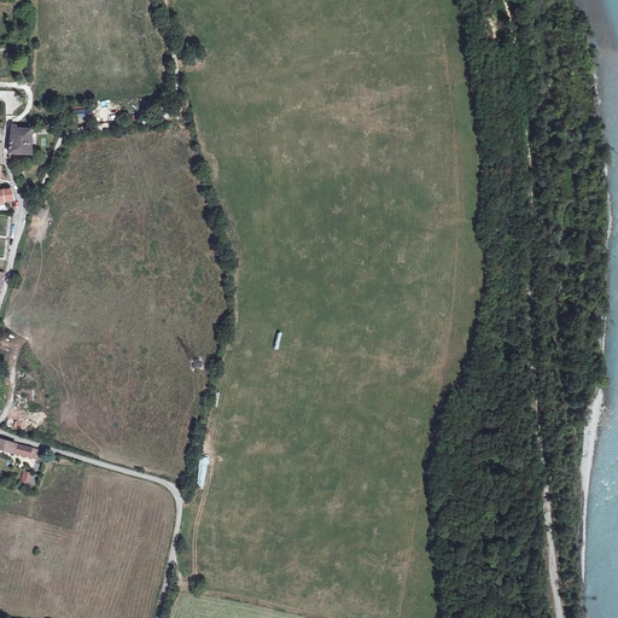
[(17,126),(13,126),(10,153),(33,155),(33,128),(30,128),(30,130),(16,129),(17,126)]
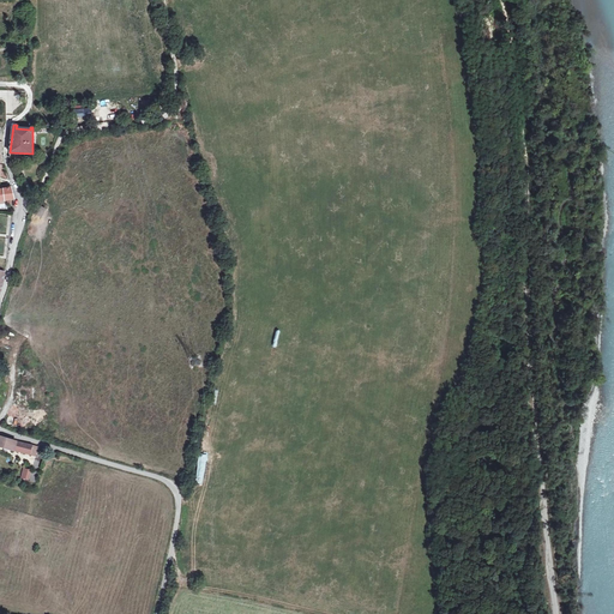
[(0,188),(0,200),(14,199),(12,187),(0,188)]
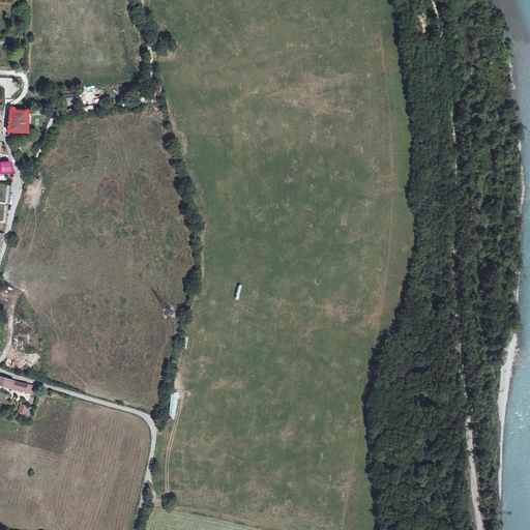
[(19,366),(18,358),(13,358),(12,355),(6,356),(7,367),(19,366)]
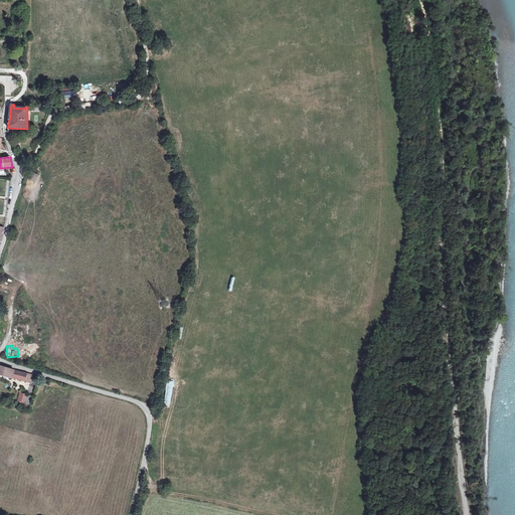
[(0,373),(12,377),(13,370),(0,365),(0,373)]
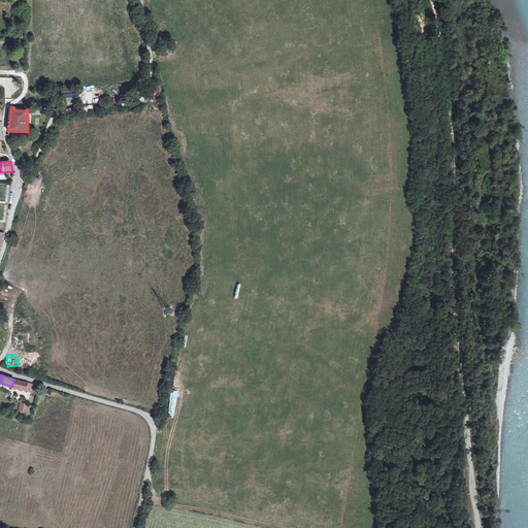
[(32,384),(13,380),(12,387),(30,392),(32,384)]
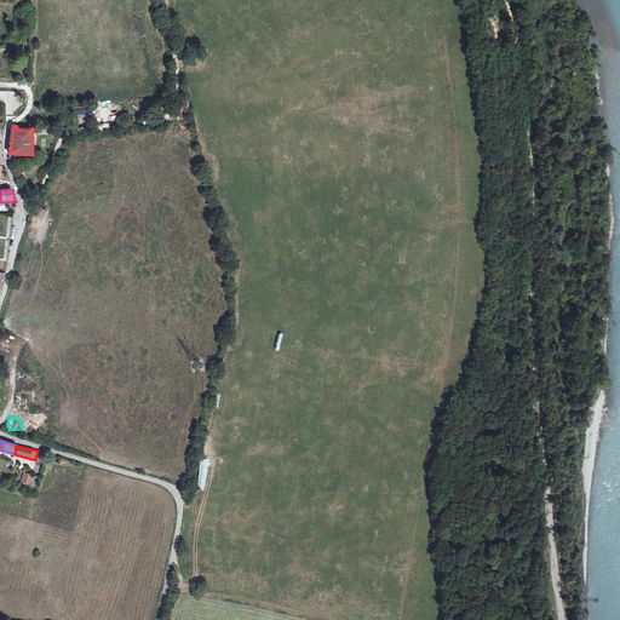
[(202,488),(210,465),(202,463),(194,486),(202,488)]
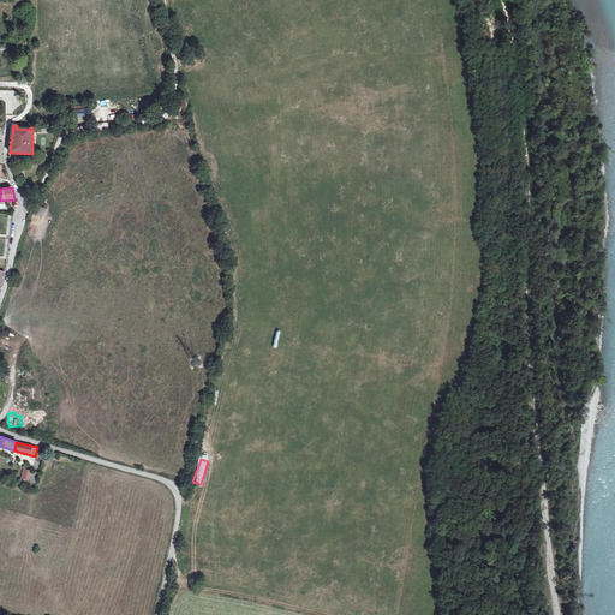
[(28,481),(30,470),(22,469),(21,479),(28,481)]
